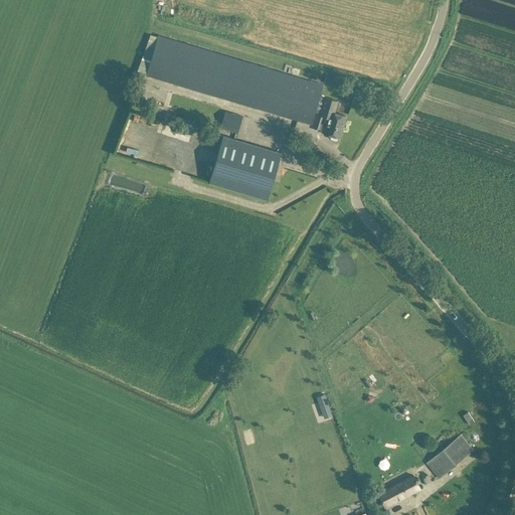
[(311,125),(315,112),(320,96),(323,84),(158,35),(157,36),(148,34),(137,70),(146,73),(146,74),(311,125)]
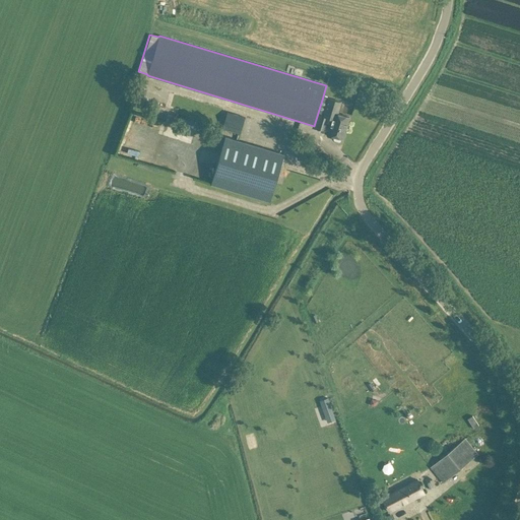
[(340,103),(323,96),(318,113),(324,115),(323,116),(332,119),(327,134),(334,136),(333,139),(334,140),(339,142),(340,141),(341,138),(343,139),(349,118),(337,114),(340,103)]
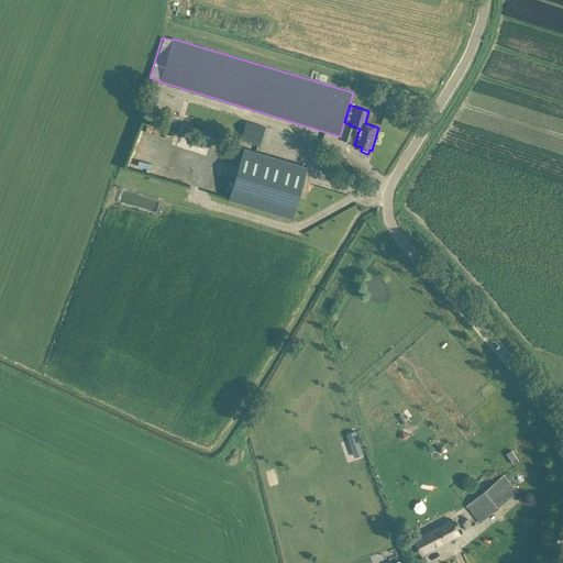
[(165,117),(163,123),(180,129),(183,122),(165,117)]
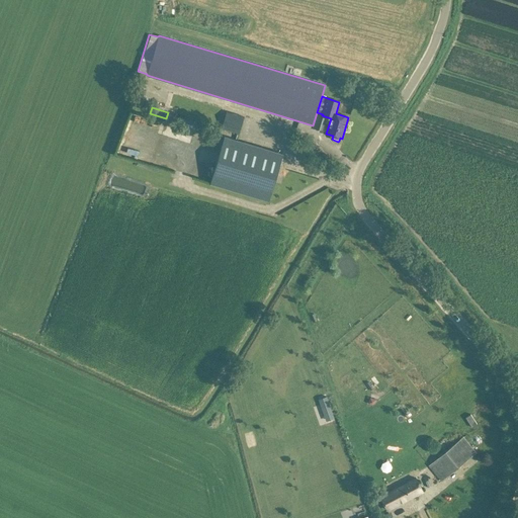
[(227,111),(222,128),(239,134),(243,121),(244,116),(227,111)]
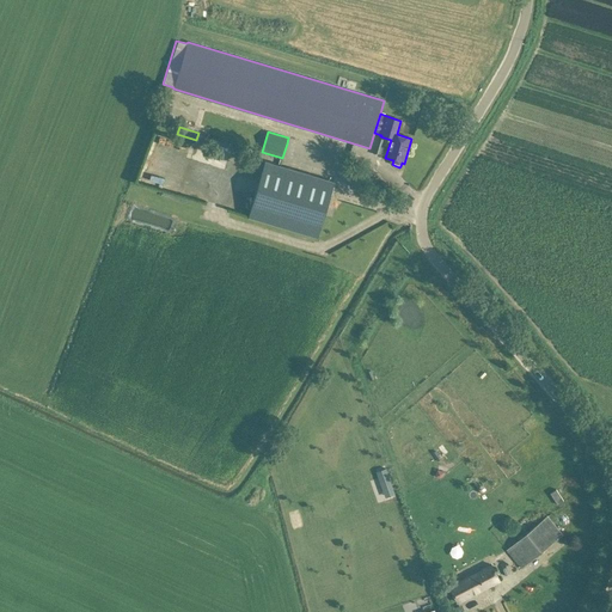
[(246,155),(244,163),(258,166),(259,159),(246,155)]
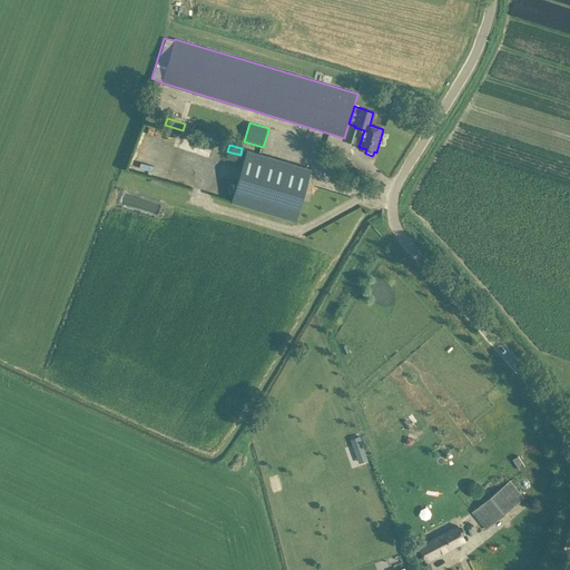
[(296,220),(312,169),(246,149),(232,202),(296,220)]
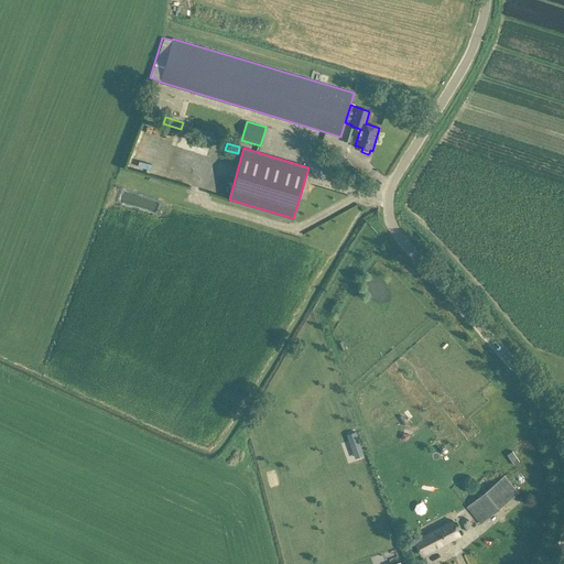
[(467,507),(474,516),(480,524),(519,492),(505,476),(467,507)]
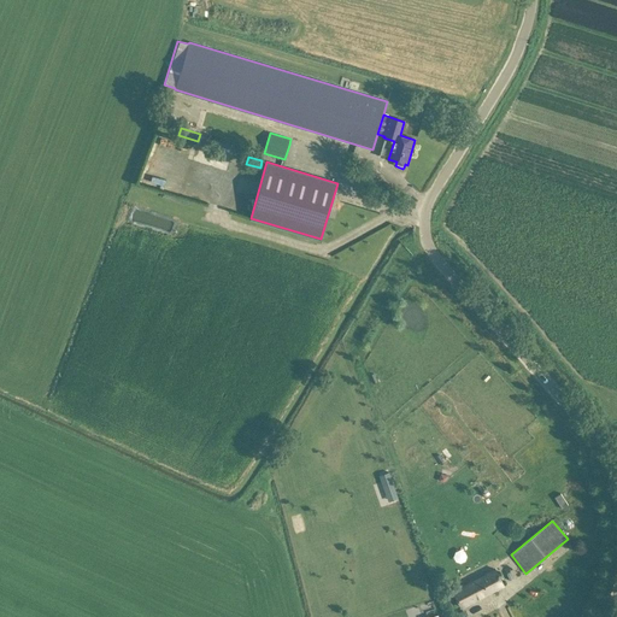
[(497,569),(493,571),(453,592),(462,607),(505,585),(497,569)]
